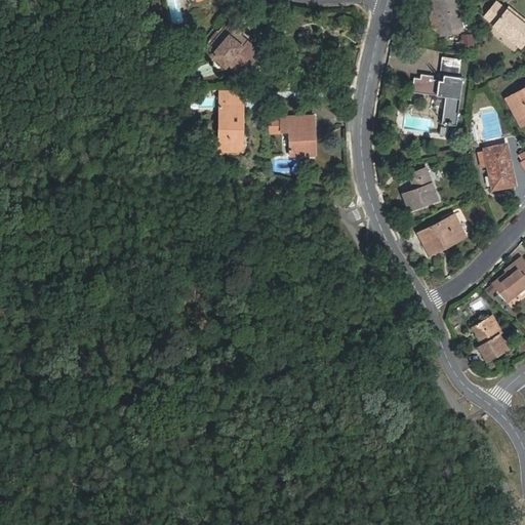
[(456,0),(432,0),(439,27),(440,34),(465,29),(456,0)]
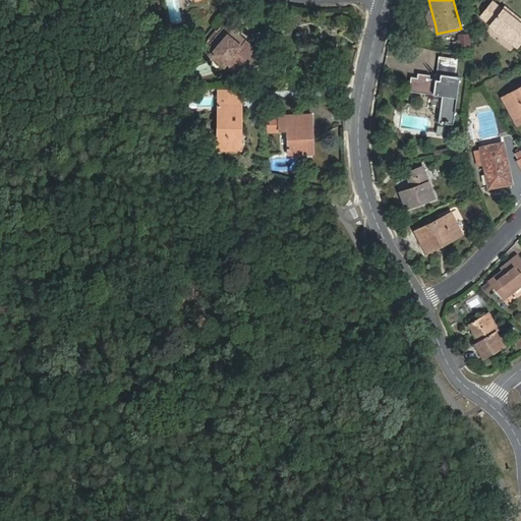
[(481,16),(491,24),(490,25),(517,47),(520,41),(520,18),(506,7),(504,9),(494,1),(481,16)]
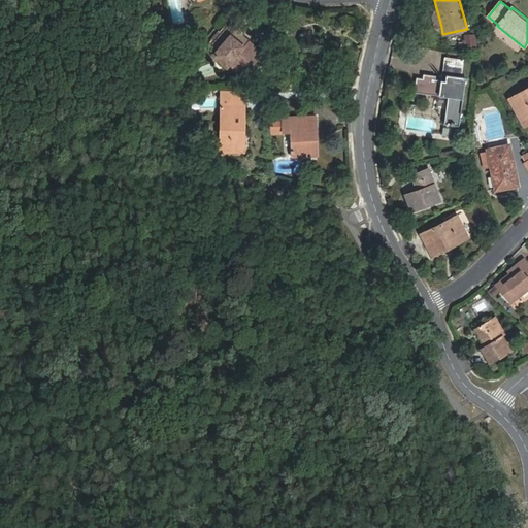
[(244,31),(232,21),(210,46),(216,51),(212,55),(228,67),(229,65),(245,79),(258,65),(269,75),(278,64),(267,54),(258,45),(257,46),(242,34),(244,31)]
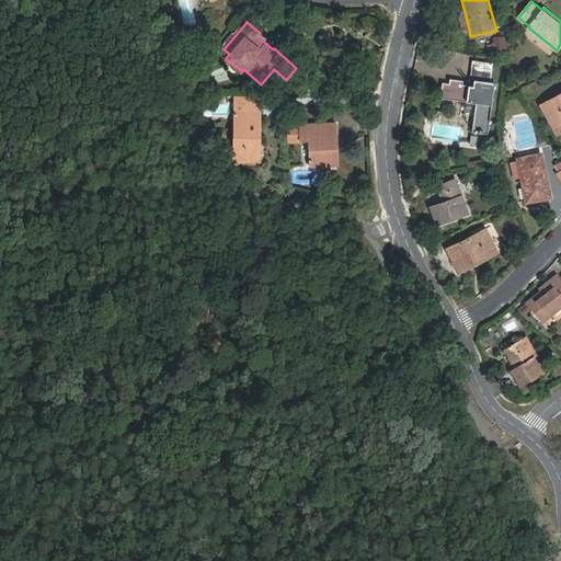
[(495,35),(495,49),(507,49),(506,35),(495,35)]
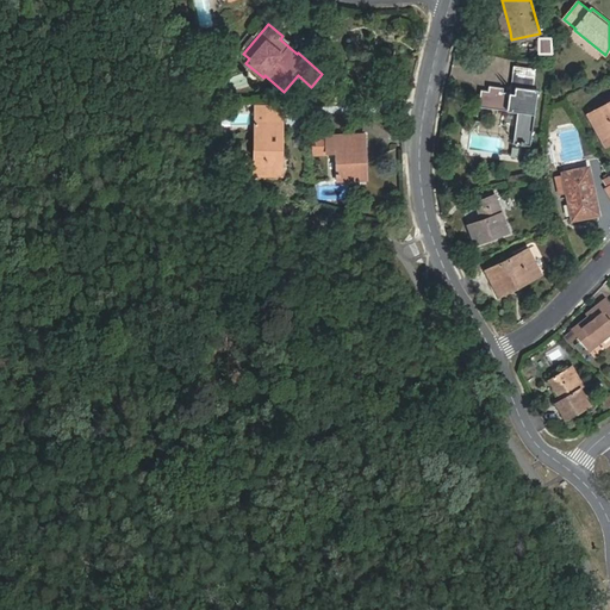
[(511,86),(516,87),(534,89),(536,68),(515,66),(511,86)]
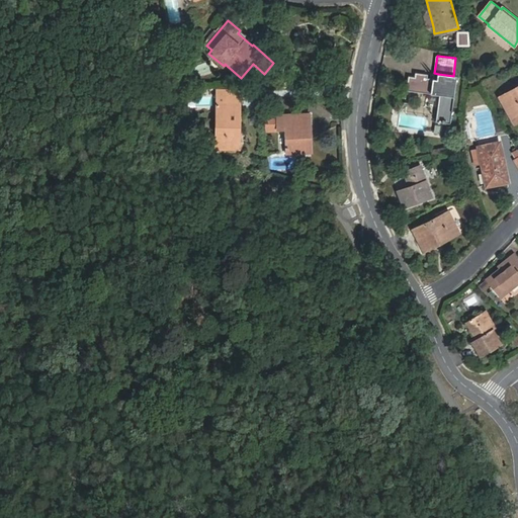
[(450,123),(457,76),(453,76),(438,74),(437,79),(428,78),(428,74),(415,72),(415,77),(409,76),(407,90),(440,95),(436,121),(450,123)]
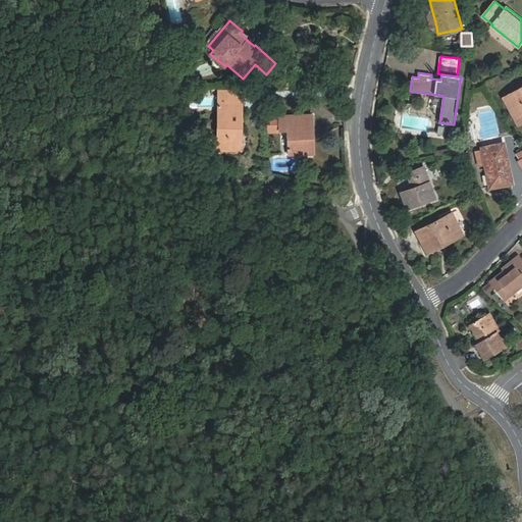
[(521,87),(505,97),(517,120),(521,116),(521,87)]
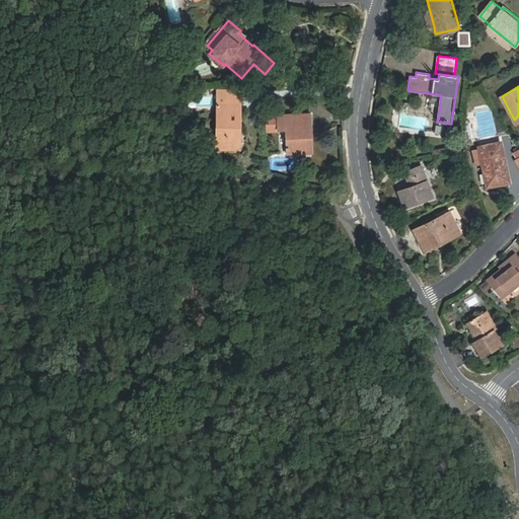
[(218,92),(218,100),(241,100),(241,93),(218,92)]
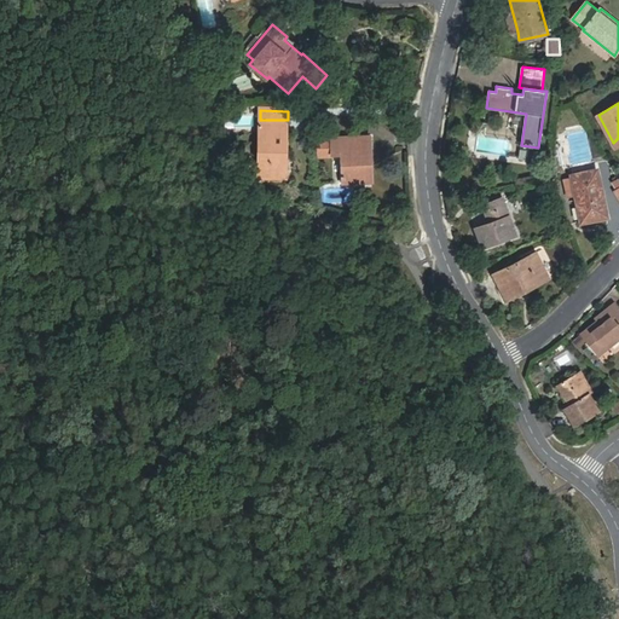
[(287,178),(288,120),(260,120),(259,178),(287,178)]
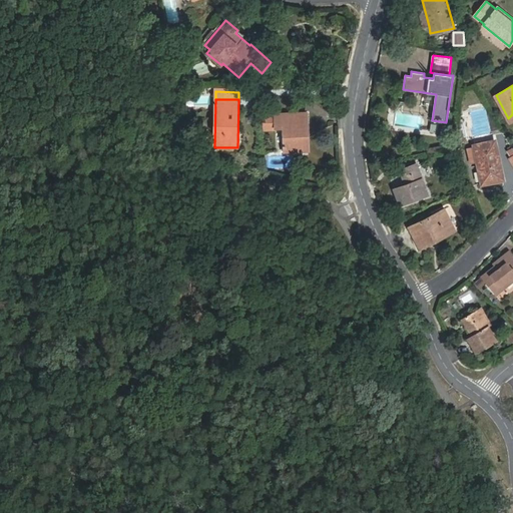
[(270,129),(276,129),(275,128),(283,128),(284,152),(310,151),(308,112),(269,113),(270,129)]
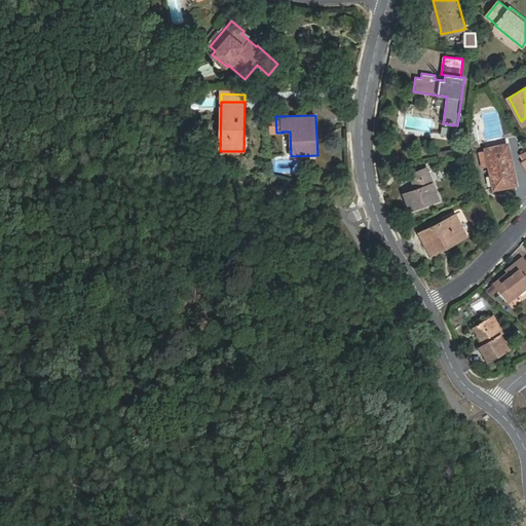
[(508,144),(486,149),(494,189),(517,184),(508,144)]
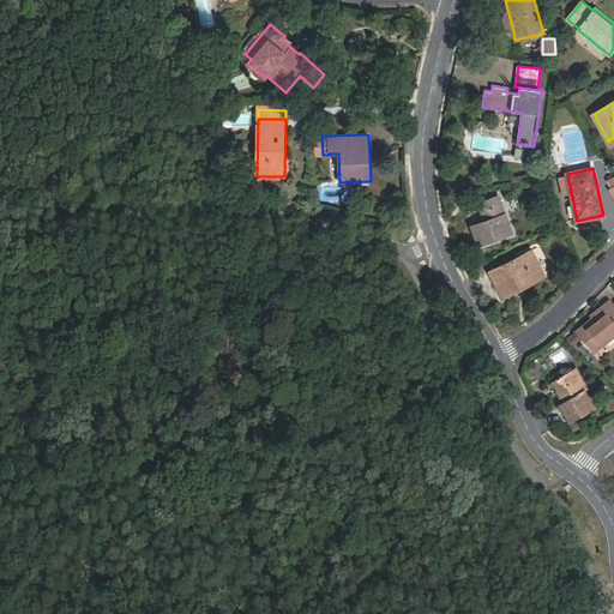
[(470,227),(479,246),(513,234),(499,196),(479,204),(485,222),(470,227)]
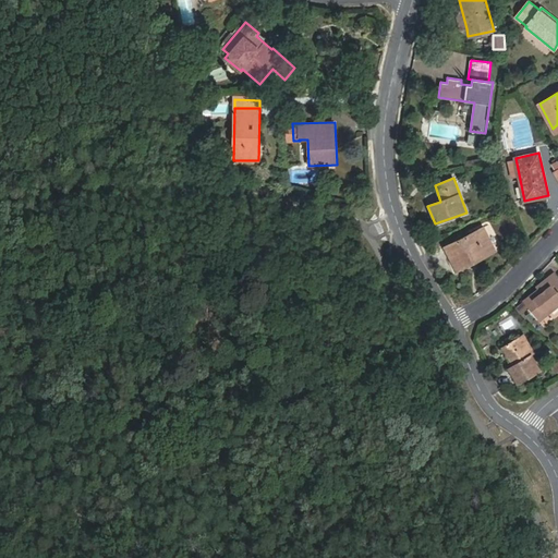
[(482,228),(445,247),(457,271),(473,263),(472,259),(493,249),(482,228)]
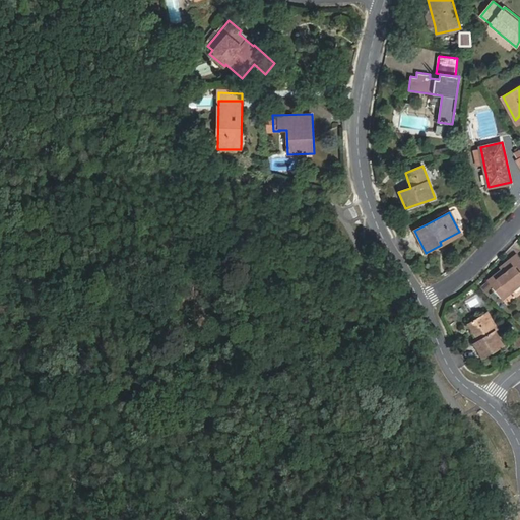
[(519,285),(519,258),(517,254),(509,260),(511,262),(488,280),(503,300),(519,285)]
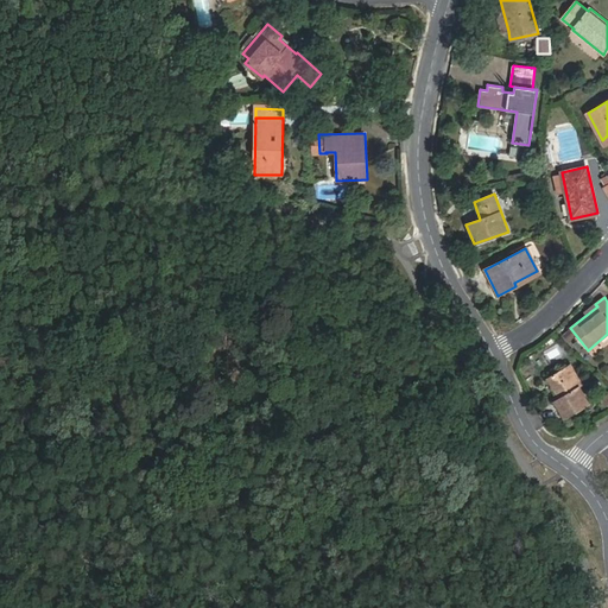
[(578,386),(582,384),(570,363),(548,378),(559,398),(553,401),(565,419),(590,404),(578,386)]
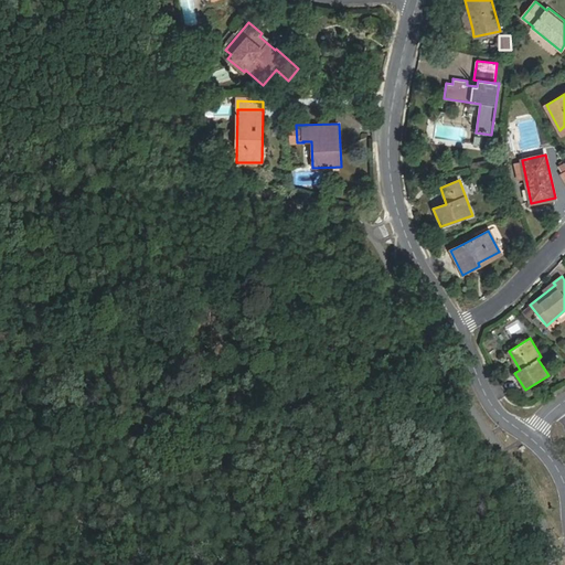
All buildings are outlined.
